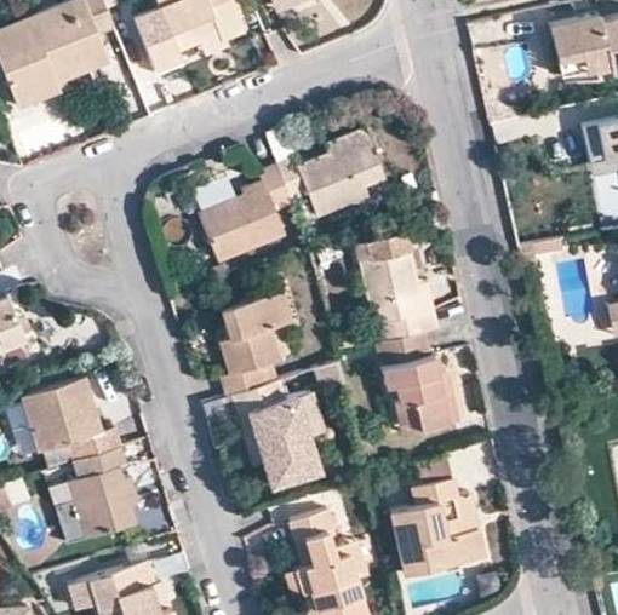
[(59,91),(56,81),(109,61),(98,34),(116,27),(108,5),(106,0),(75,0),(0,29),(0,64),(16,107),(59,91)]
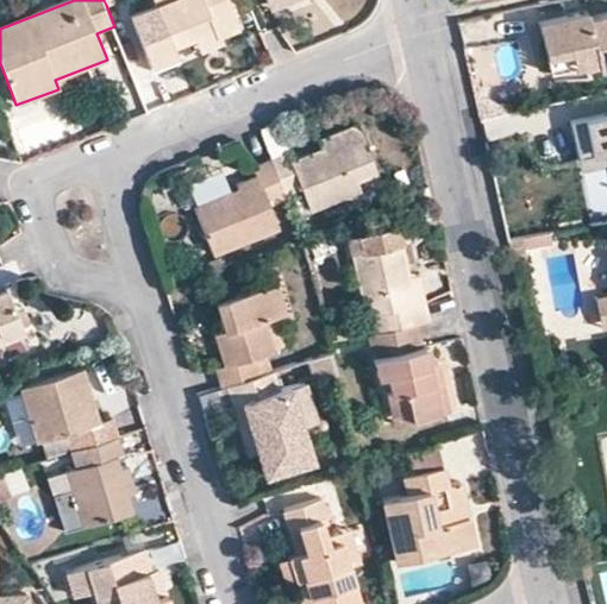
[(176,49),(198,42),(217,35),(219,41),(226,37),(243,31),(230,0),(174,0),(156,7),(158,14),(136,23),(156,75),(181,63),(176,49)]
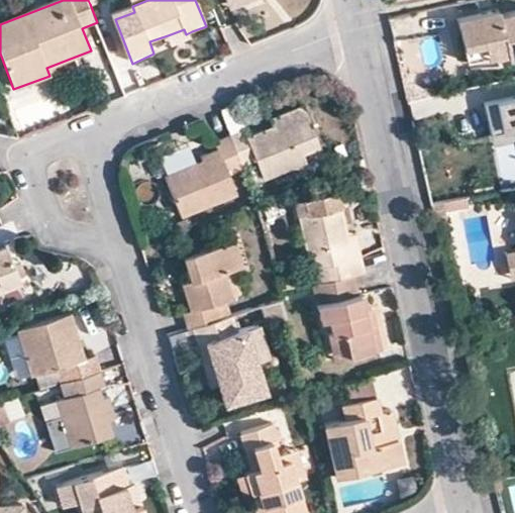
[(262,0),(233,0),(229,2),(233,11),(262,0)]
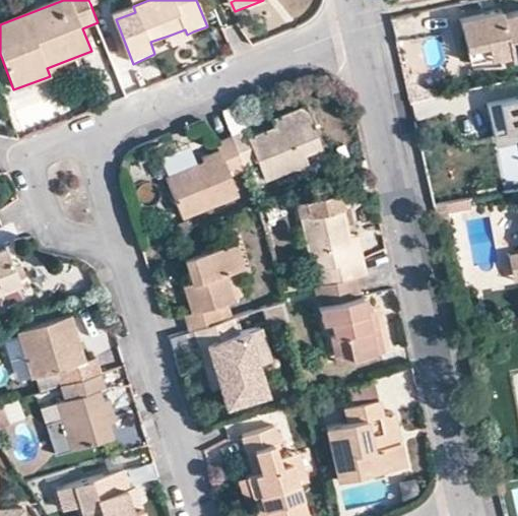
[(517,12),(503,16),(497,17),(496,13),(460,20),(469,63),(511,55),(512,60),(517,58),(517,12)]
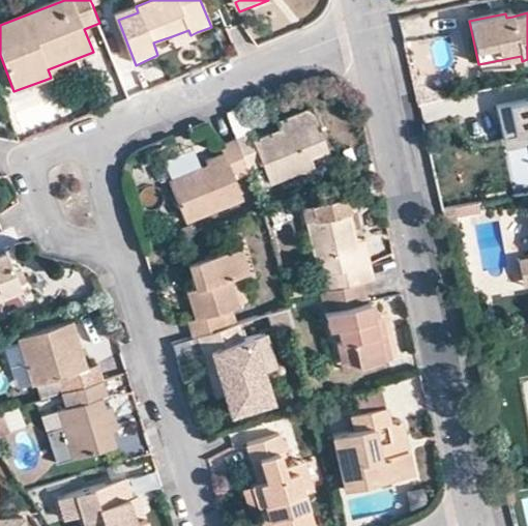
[(172,36),(176,49),(199,39),(197,32),(191,35),(188,30),(172,36)]
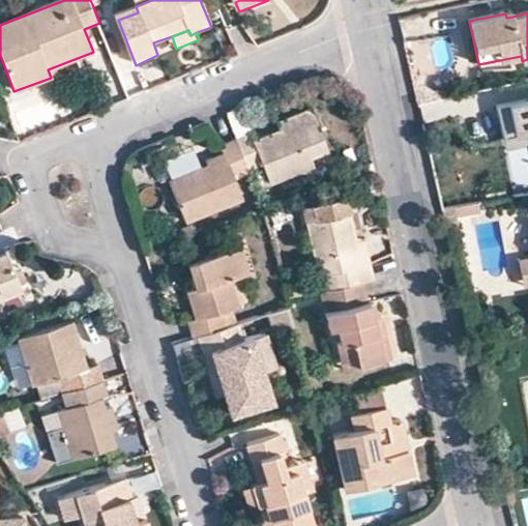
[(527,93),(496,100),(504,140),(527,135),(527,93)]
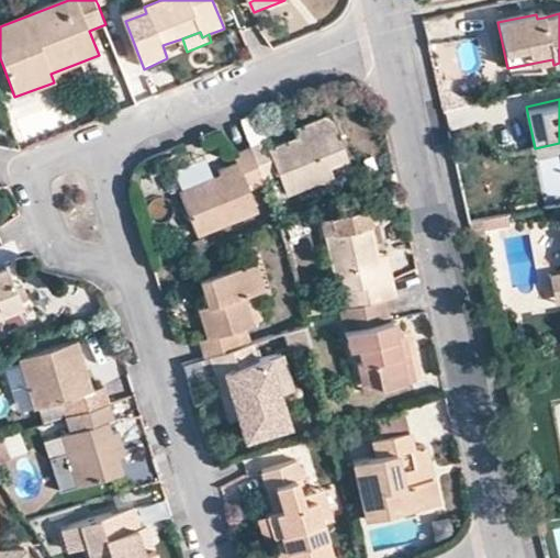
[(293,131),(297,140),(335,125),(332,116),(293,131)]
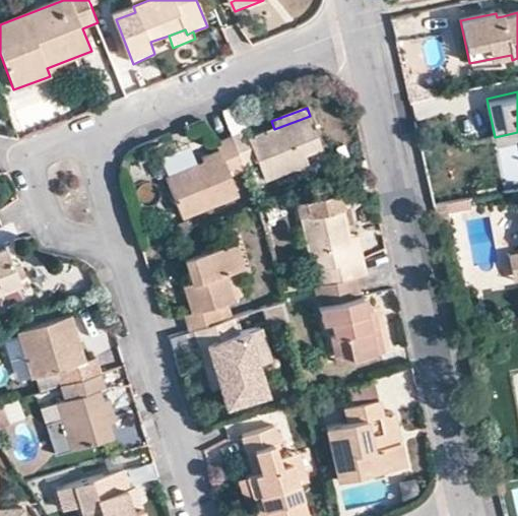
[(322,146),(310,116),(274,129),(249,139),(247,132),(232,137),(244,165),(257,160),(264,178),(307,160),(306,153),(322,146)]
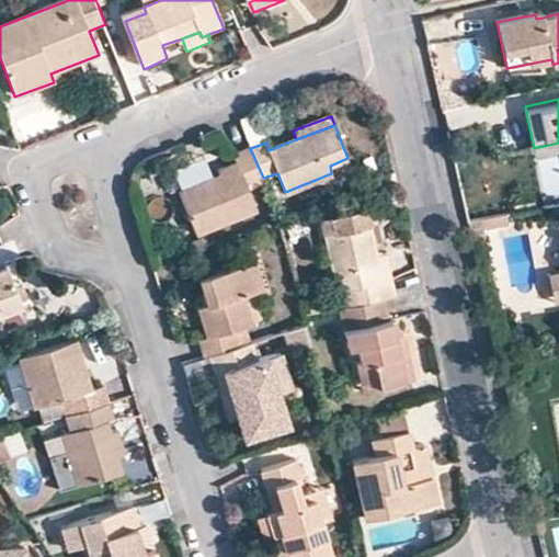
[(218,170),(220,174),(180,191),(196,234),(257,209),(249,190),(264,183),(263,178),(250,148),(236,154),(239,162),(218,170)]
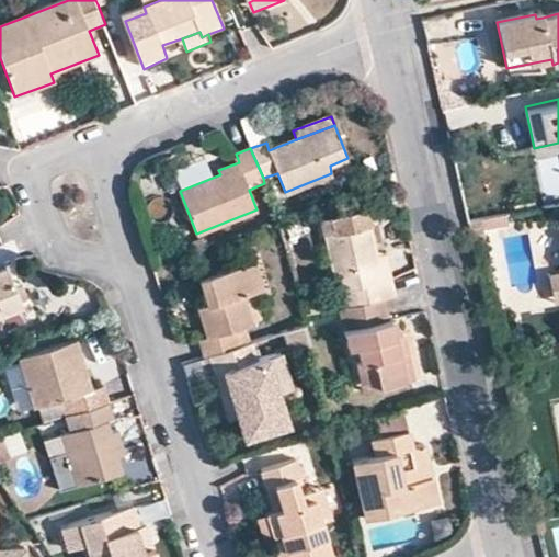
[(327,235),(342,310),(387,300),(397,298),(392,280),(384,282),(379,257),(369,209),(346,214),(333,218),(337,234),(327,235)]
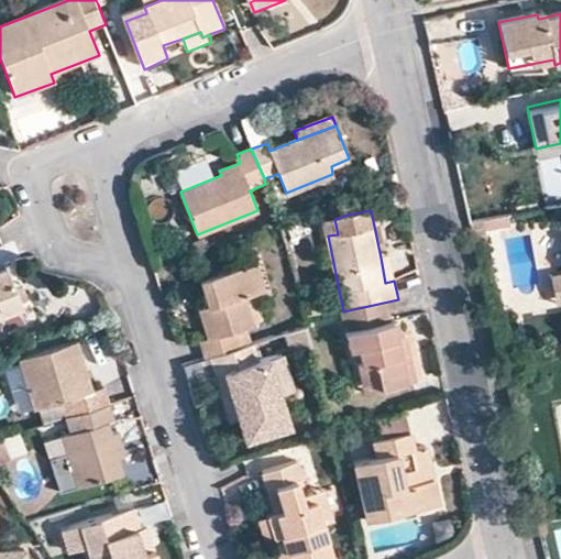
[(389,256),(381,258),(385,283),(394,281),(389,256)]
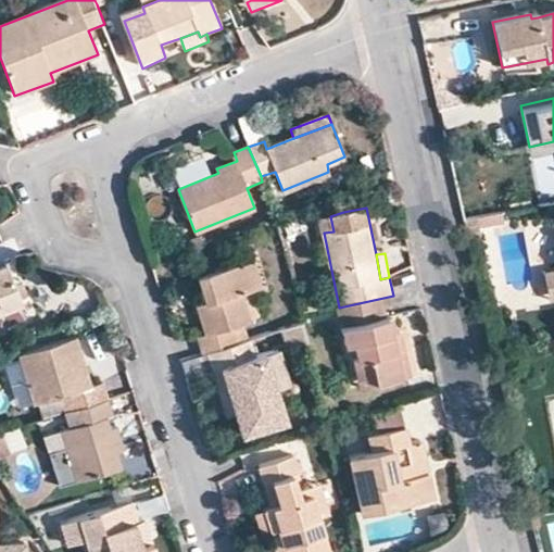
[(253,262),(243,265),(251,293),(261,290),(253,262)]
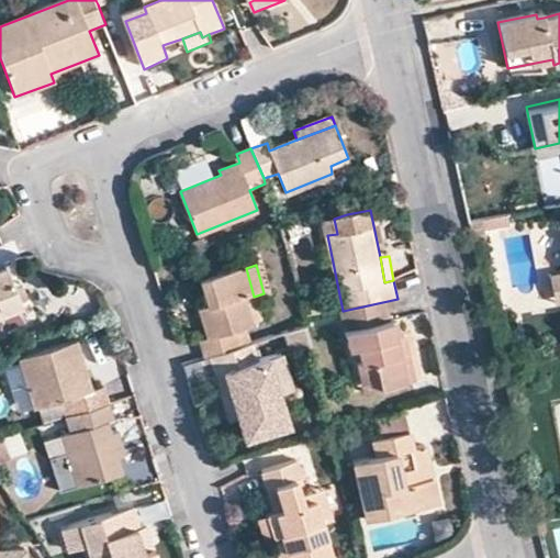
[(209,358),(238,349),(233,332),(253,326),(244,300),(254,297),(246,268),(199,281),(204,301),(206,309),(199,311),(197,312),(205,341),(198,344),(203,360),(209,358)]
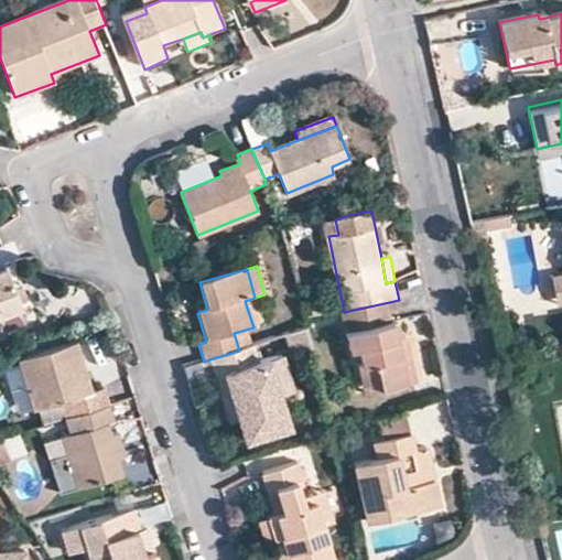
[(0,322),(26,312),(22,302),(17,286),(10,270),(0,273),(0,322)]
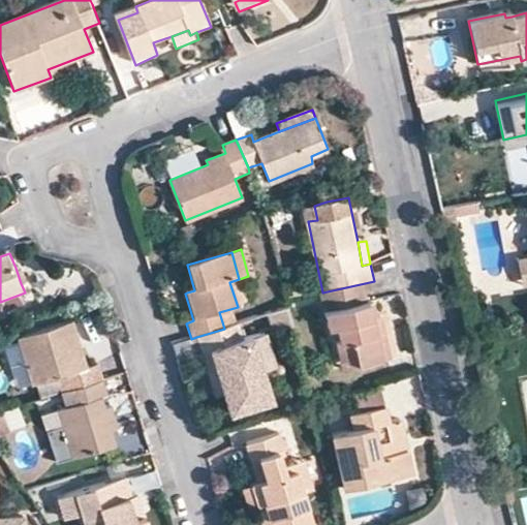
[(22,266),(16,268),(21,283),(27,281),(22,266)]
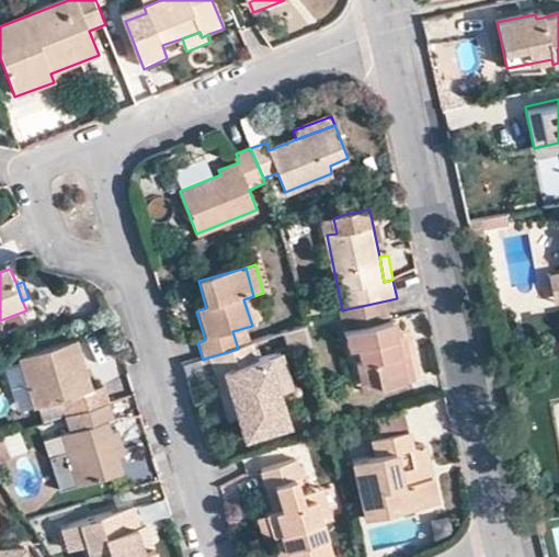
[(198,310),(206,308),(204,300),(196,303),(198,310)]
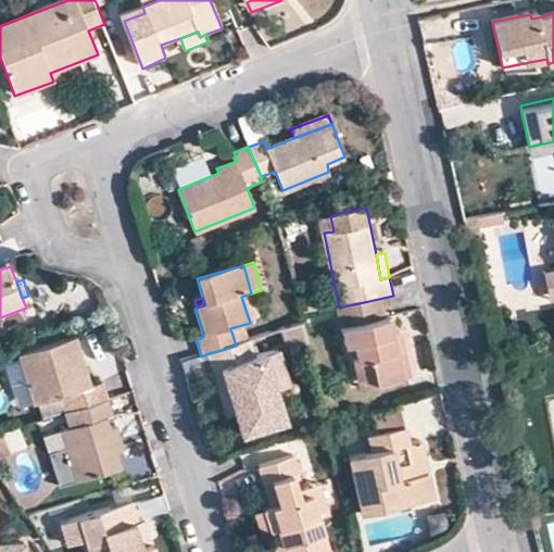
[(345,347),(354,346),(357,359),(352,360),(357,379),(375,376),(375,386),(404,379),(395,336),(400,334),(395,317),(388,320),(383,298),(339,308),(338,308),(345,347)]
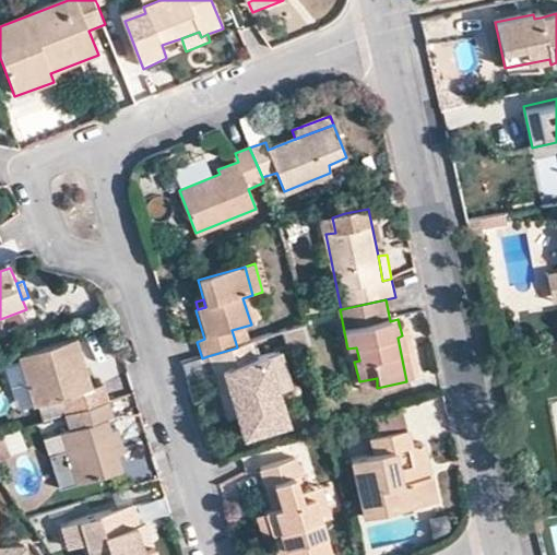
[(327,303),(308,307),(310,316),(329,313),(327,303)]
